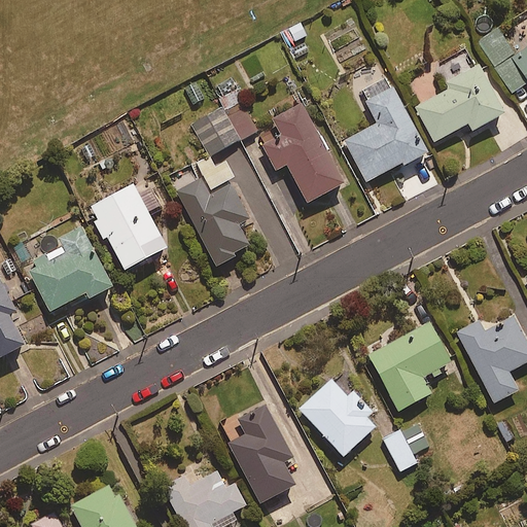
[(306,35),(301,24),(281,34),(286,45),(306,35)]
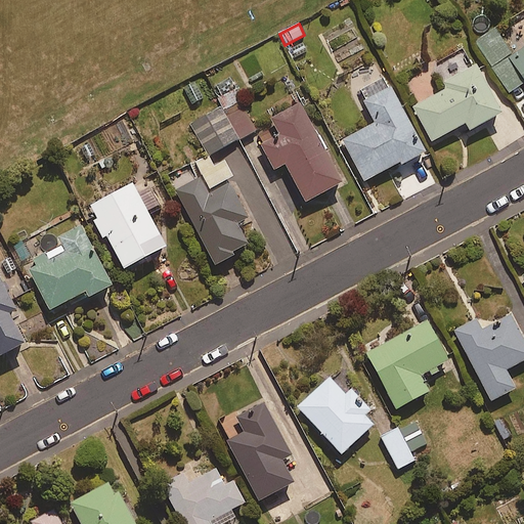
[(523,47),(514,54),(495,28),(476,41),(511,92),(523,83),(523,47)]
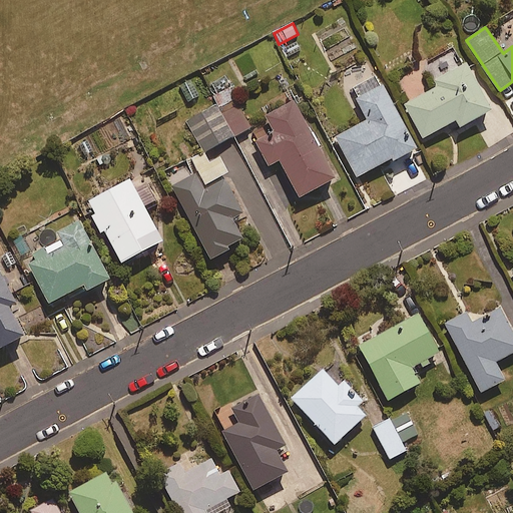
[(493,109),(467,61),(435,79),(439,86),(406,104),(424,138),(457,120),(461,127),(493,109)]
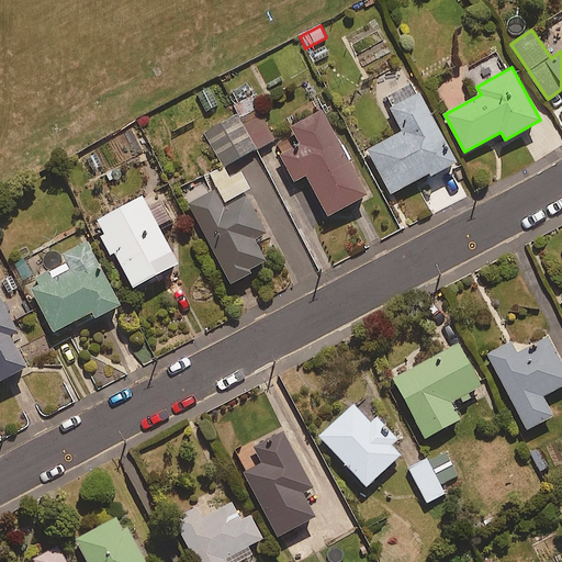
[(456,160),(420,93),(394,107),(406,131),(369,150),(391,194),(456,160)]
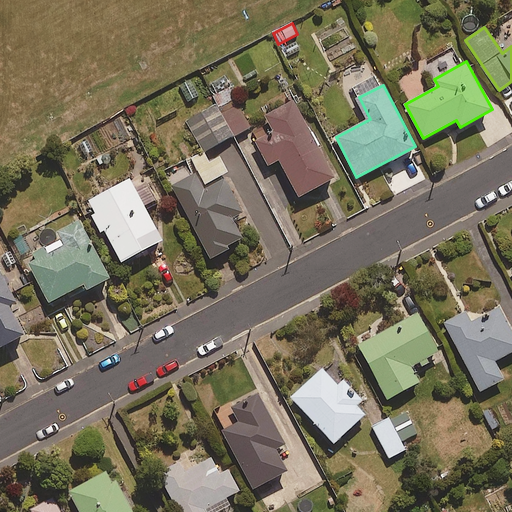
[(250,127),(230,89),(213,97),(217,104),(187,120),(203,152),(250,127)]
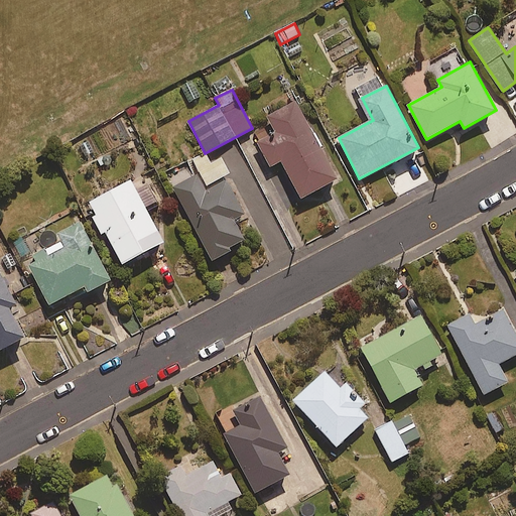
[(337,180),(295,103),(267,118),(273,129),(256,139),(270,166),(281,161),(301,199),(337,180)]
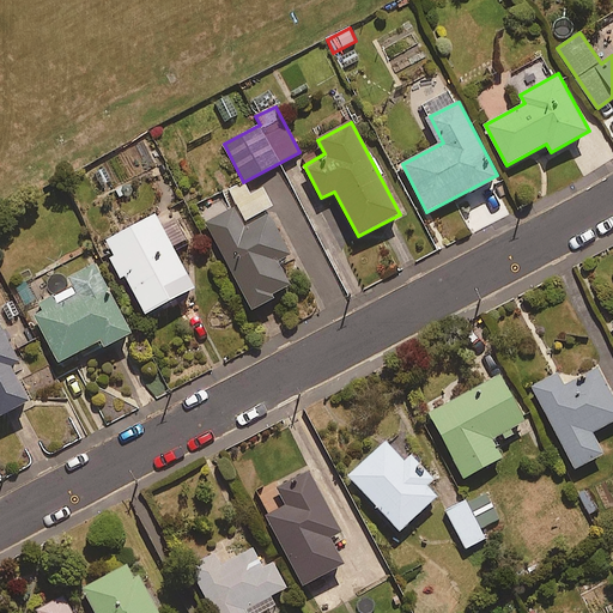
[(250,195),(243,182),(225,192),(234,208),(206,223),(252,310),(292,289),(279,262),(291,256),(266,208),(272,205),(263,188),(250,195)]
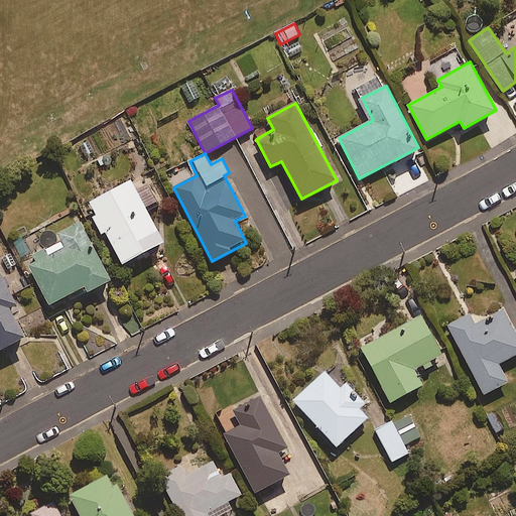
[(164,242),(131,180),(87,205),(102,234),(105,232),(123,264),(164,242)]
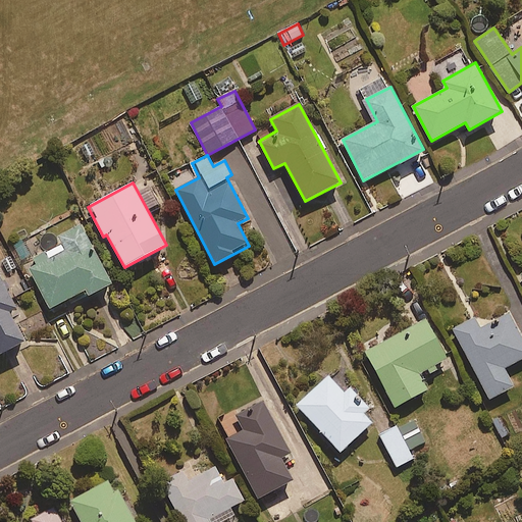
[(112,283),(82,225),(59,237),(62,244),(28,262),(51,308),(86,291),(89,296),(112,283)]
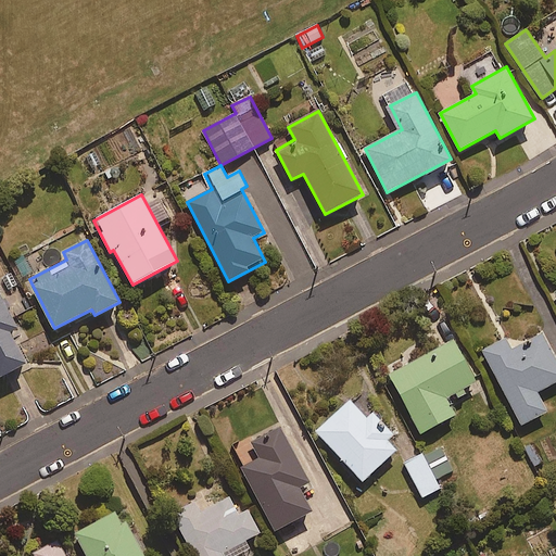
[(23,290),(7,299),(16,316),(33,308),(23,290)]
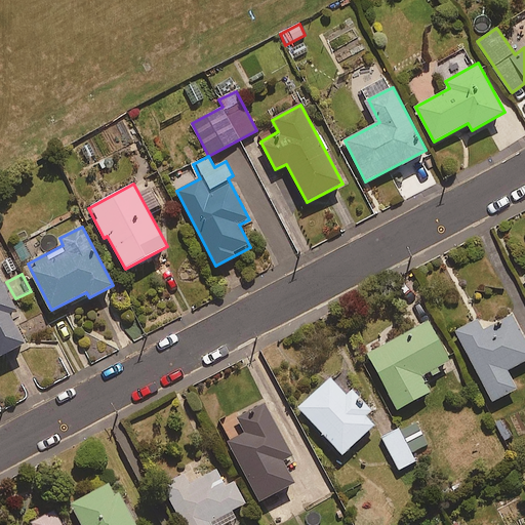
[(15,310),(0,280),(0,356),(0,357),(25,344),(9,314),(15,310)]
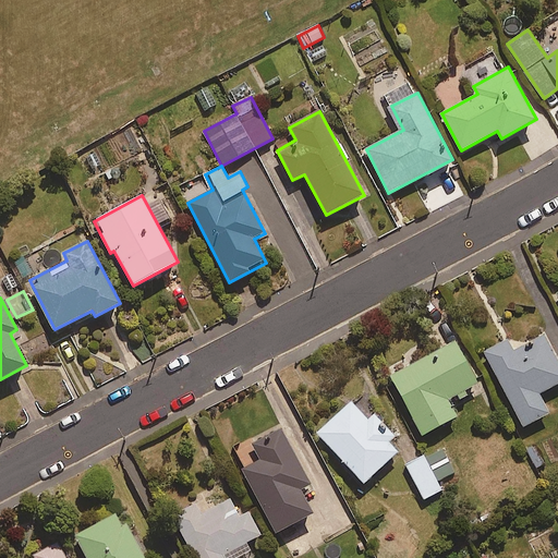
[(557,383),(557,359),(544,332),(511,350),(507,341),(485,352),(524,427),(549,413),(540,393),(557,383)]
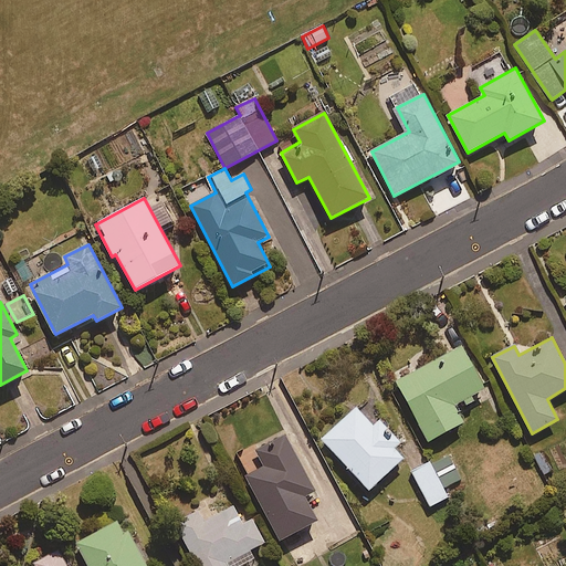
[(485,389),(462,346),(397,381),(429,441),(464,422),(454,405),(485,389)]
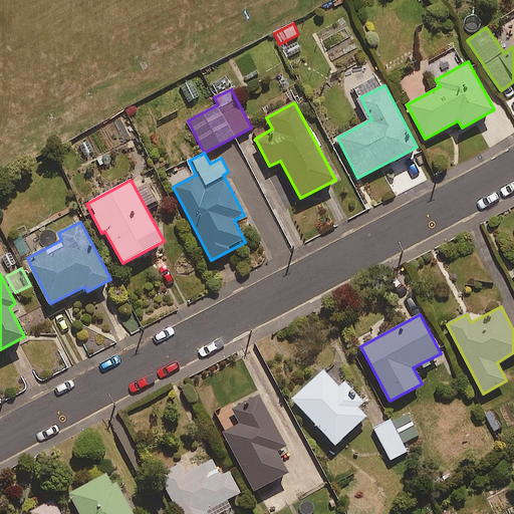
[(358,408),(363,404),(344,382),(339,387),(324,370),(293,399),(335,446),(366,417),(358,408)]
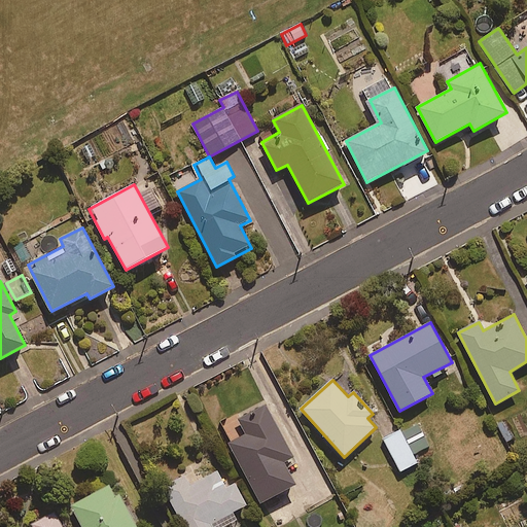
[(294,457),(266,402),(234,419),(243,437),(230,444),(260,503),(295,486),(284,462),(294,457)]
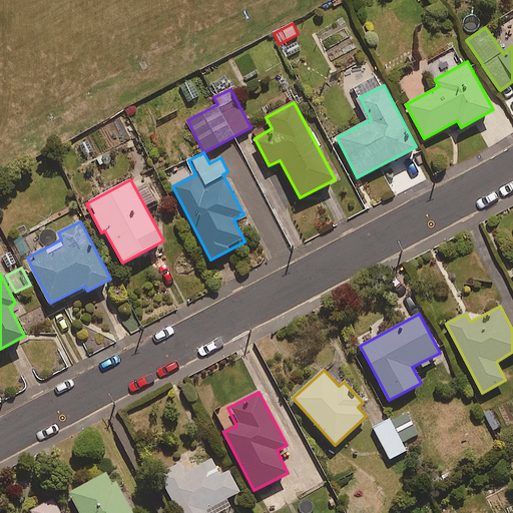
[(495,407),(482,413),(492,434),(506,427),(495,407)]
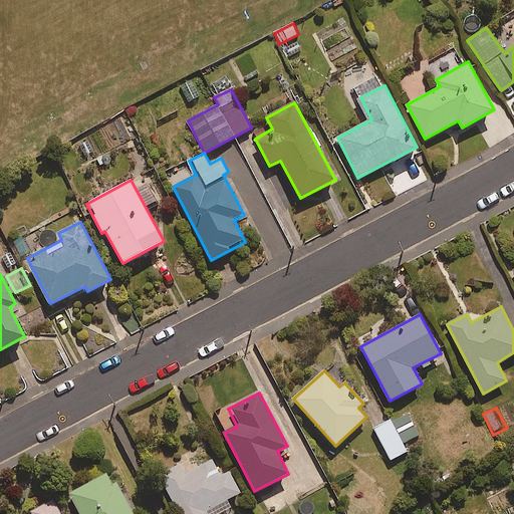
[(420,435),(407,412),(374,429),(392,461),(407,452),(403,444),(420,435)]
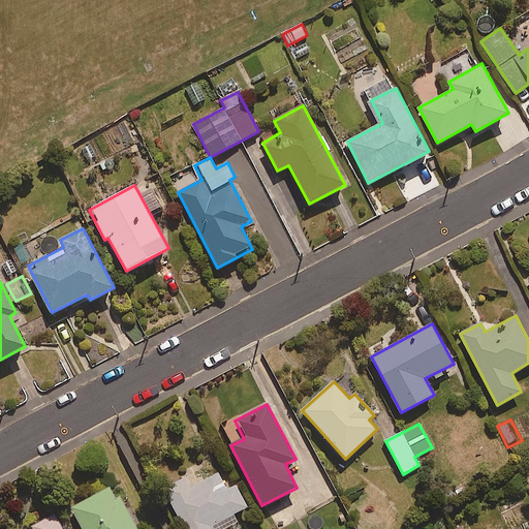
[(185,528),(237,528),(240,528),(234,515),(247,507),(236,486),(226,491),(218,474),(169,499),(185,528)]
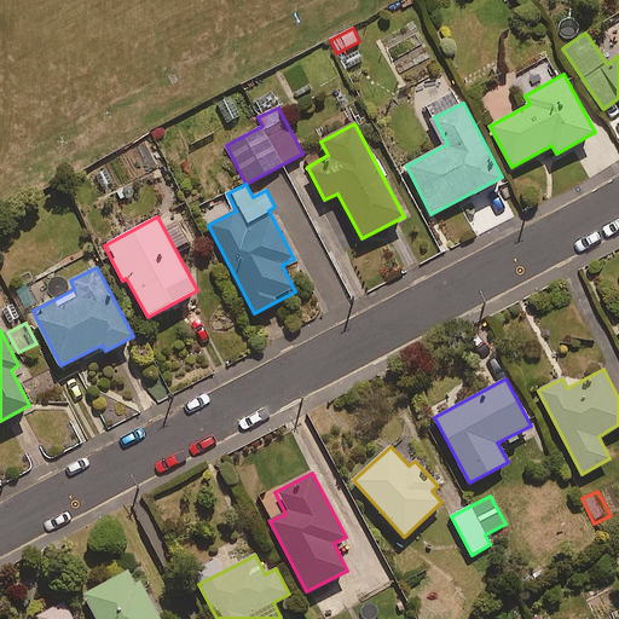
[(161,618),(134,568),(84,595),(97,618),(161,618)]
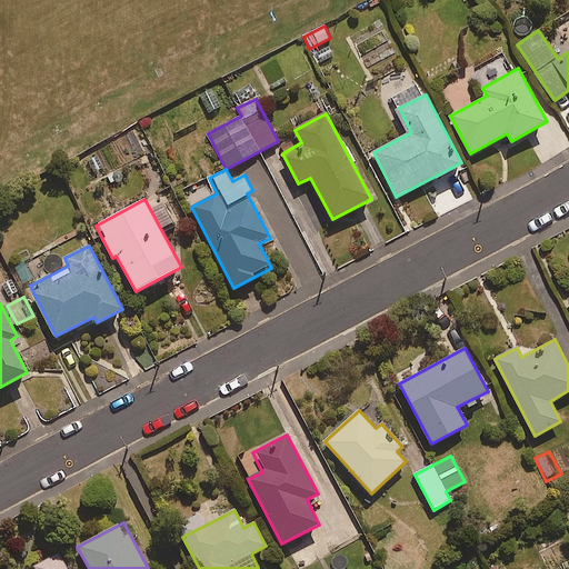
[(67,568),(59,553),(35,567),(36,568),(67,568)]
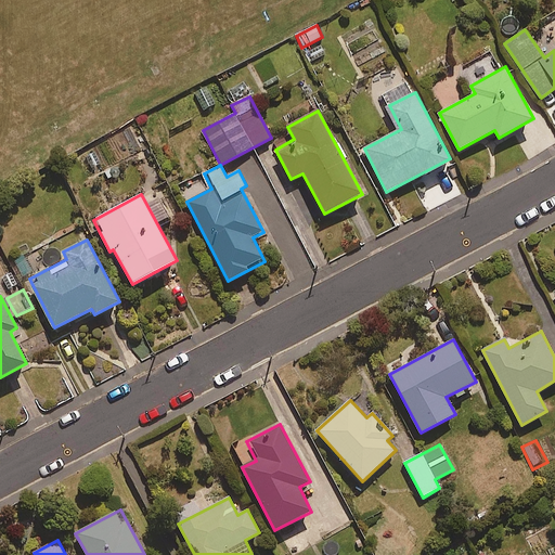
All buildings are outlined.
